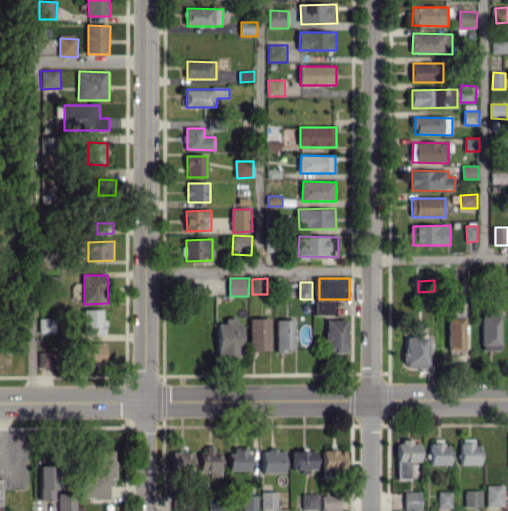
[(317,315),(337,315),(337,300),(317,300),(317,315)]
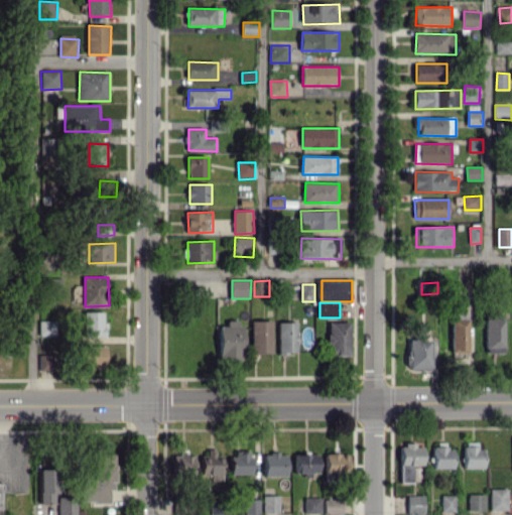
[(86,312),(86,338),(110,338),(110,323),(105,323),(105,312),(86,312)]
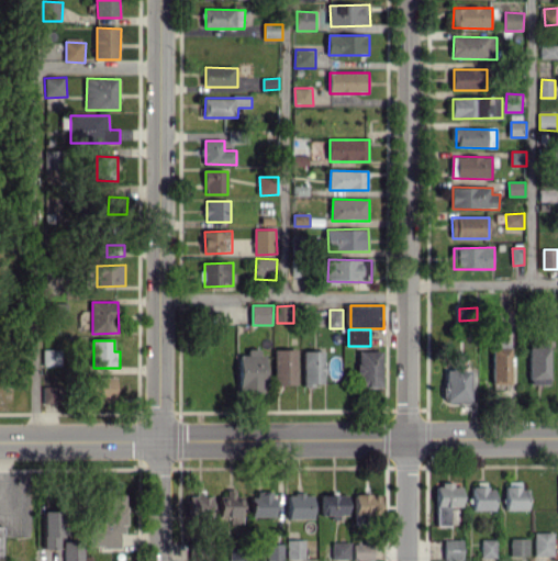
[(494,384),(519,384),(519,357),(513,357),(512,341),(493,343),(494,384)]
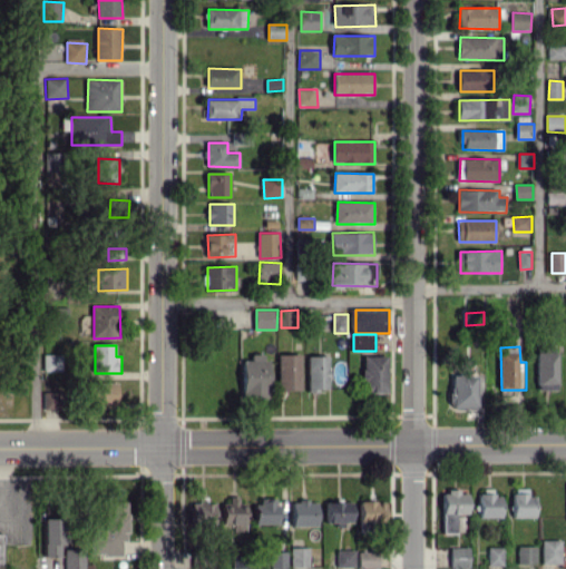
[(559,353),(538,353),(539,391),(559,391),(559,353)]
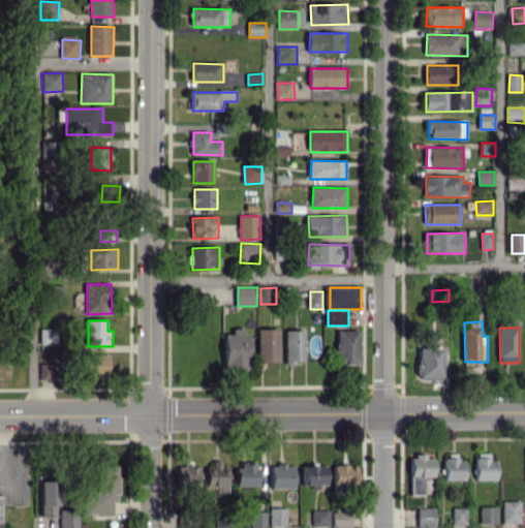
[(41,330),(42,345),(58,344),(58,329),(41,330)]
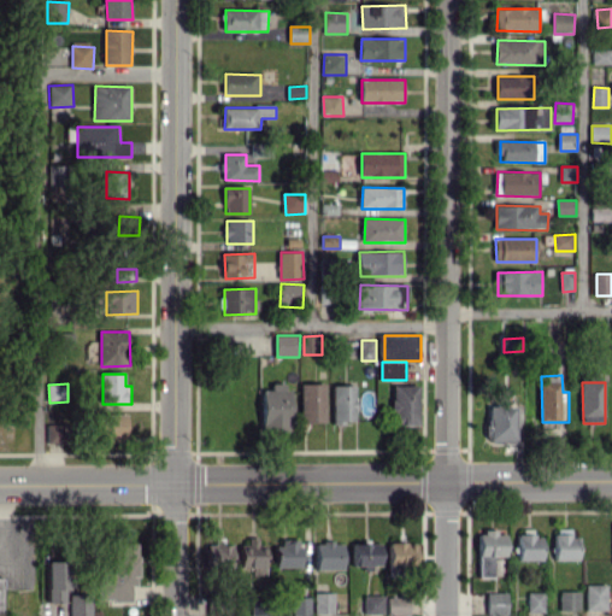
[(264,391),(264,433),(292,433),(292,383),(274,385),(274,391),(264,391)]
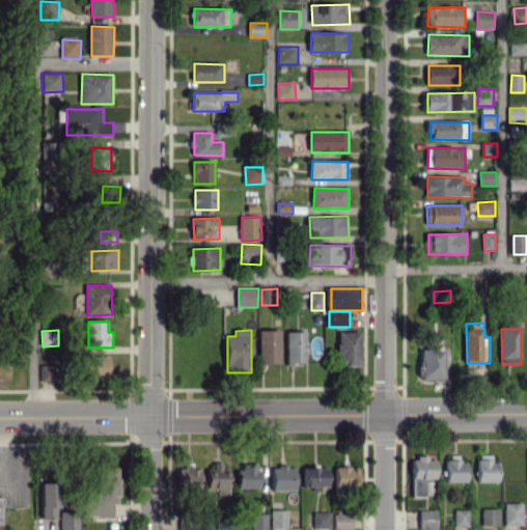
[(282,331),(260,331),(260,364),(282,364),(282,331)]
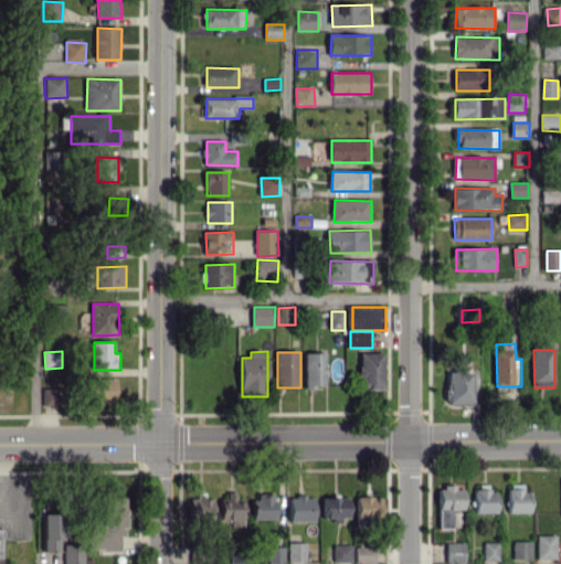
[(307,387),(328,386),(327,353),(307,354),(307,387)]
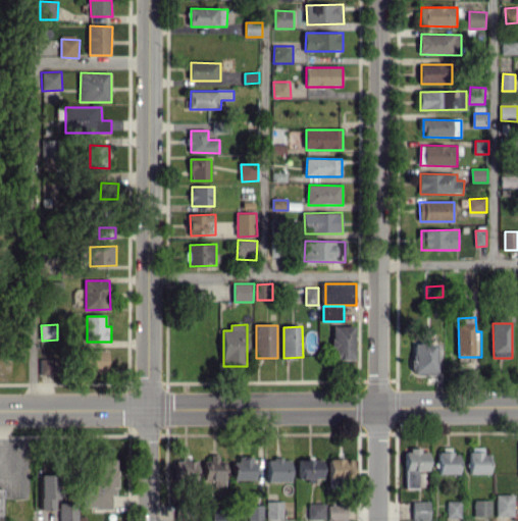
[(357,360),(356,326),(333,326),(335,361),(357,360)]
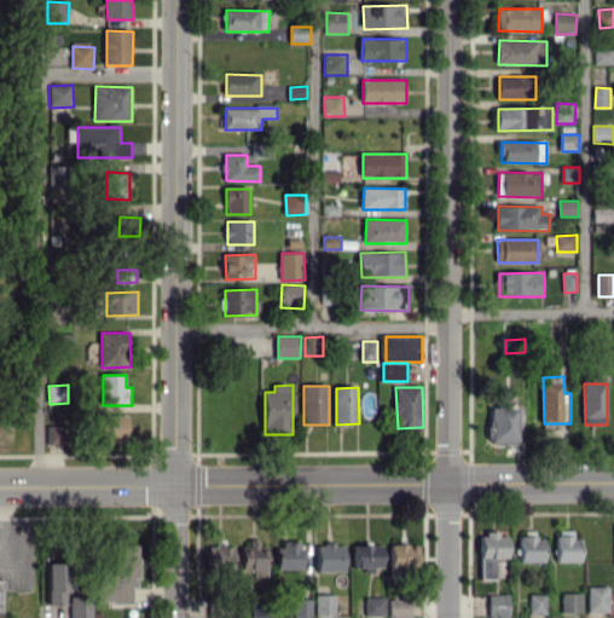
[(492,444),(519,445),(520,398),(494,397),(492,444)]
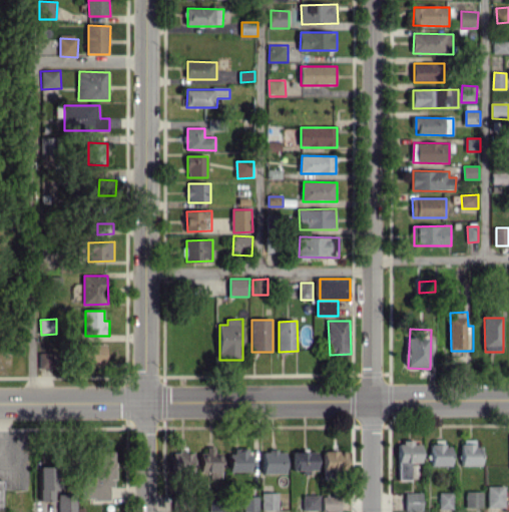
[(107,368),(107,345),(83,345),(83,368),(107,368)]
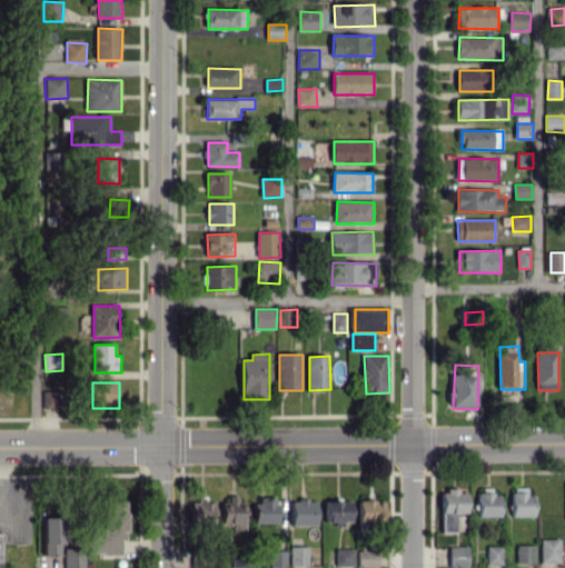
[(47,409),(60,408),(59,391),(46,392),(47,409)]
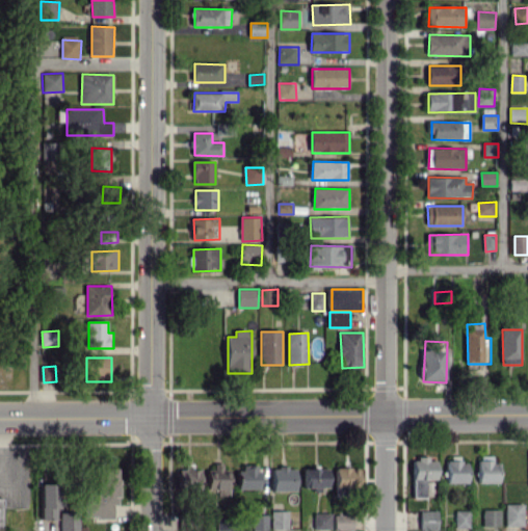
[(470,483),(470,463),(462,463),(462,457),(450,456),(449,483),(470,483)]
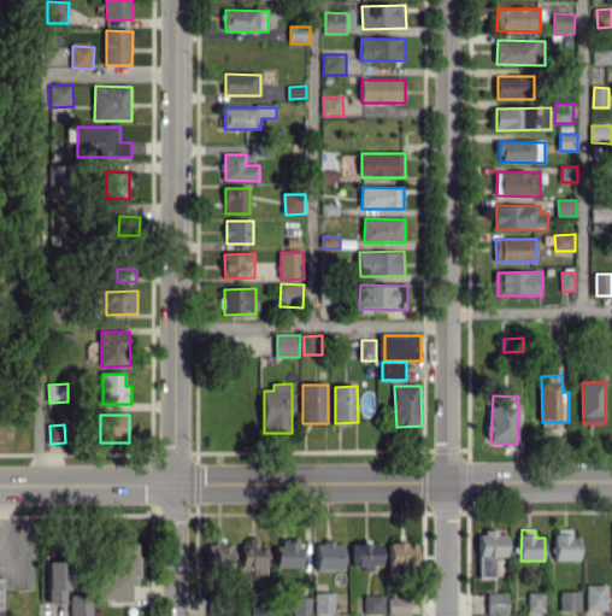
[(582,561),(581,537),(574,538),(574,531),(557,531),(558,561),(582,561)]
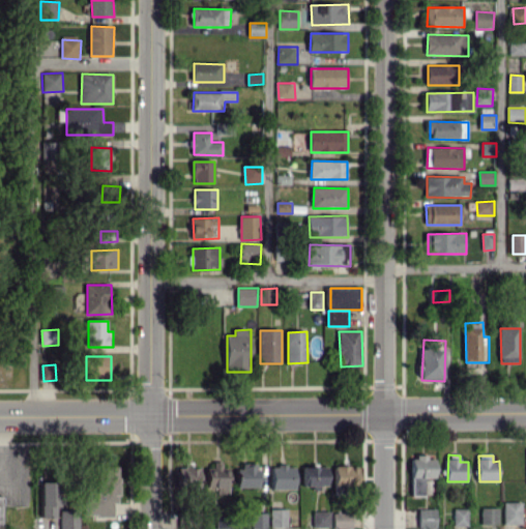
[(437,458),(413,458),(413,496),(427,496),(427,478),(437,478),(437,458)]
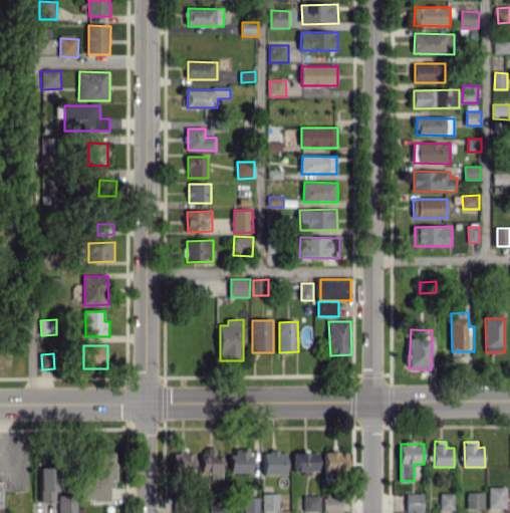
[(252,450),(233,450),(233,473),(252,473),(252,450)]
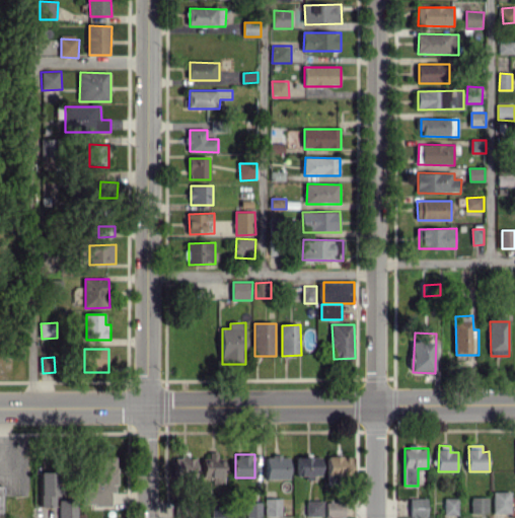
[(291,479),(290,456),(268,457),(268,479),(291,479)]
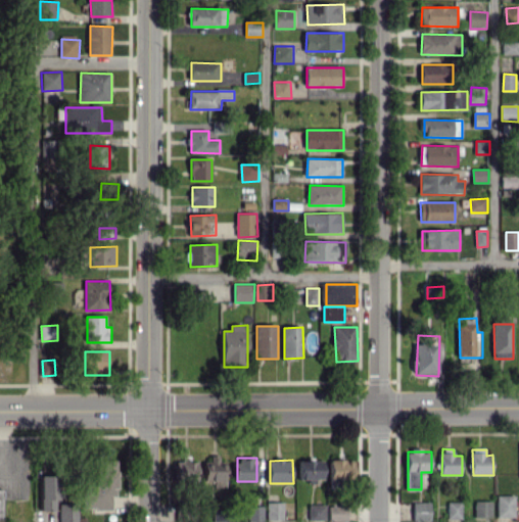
[(119,462),(91,461),(90,510),(114,510),(114,496),(119,496),(119,462)]
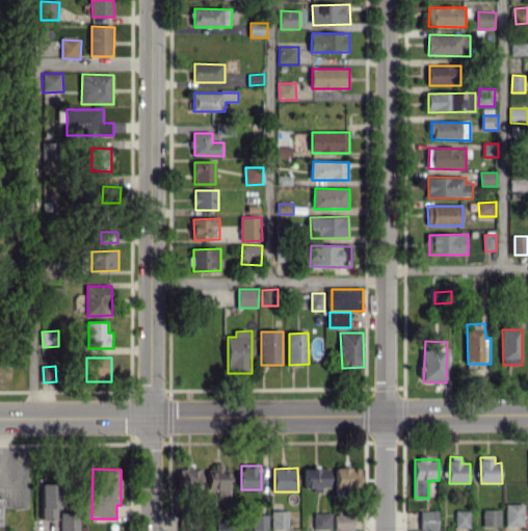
[(306,469),(307,489),(331,489),(331,469),(306,469)]
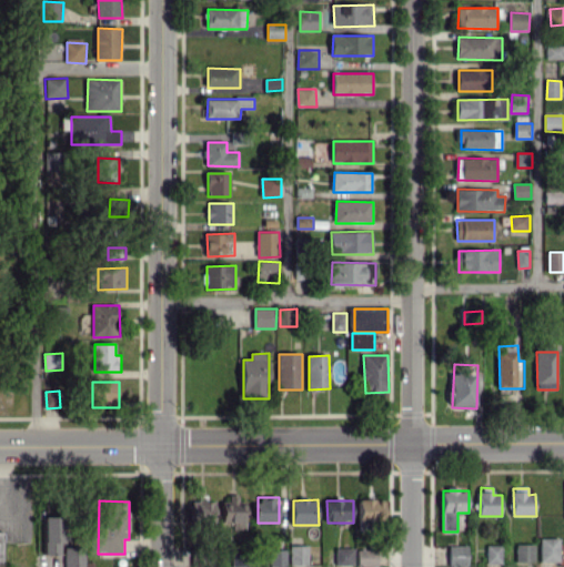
[(248,502),(224,502),(224,523),(239,524),(239,529),(248,529),(248,502)]
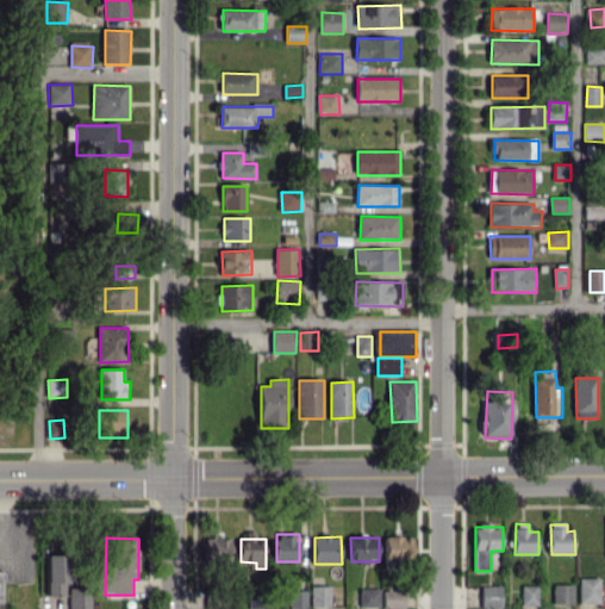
[(232,561),(232,540),(210,540),(210,561),(232,561)]
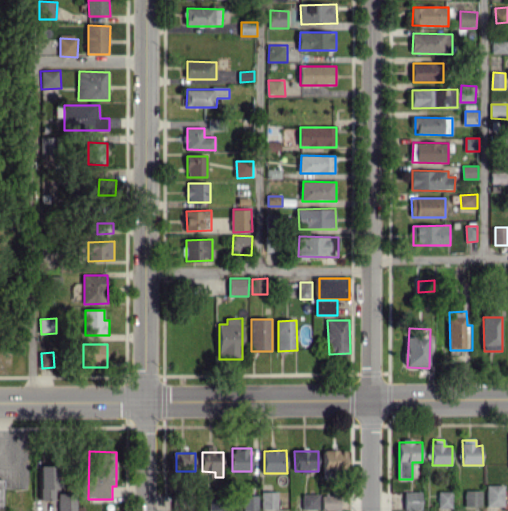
[(41,463),(42,501),(59,500),(59,462),(41,463)]
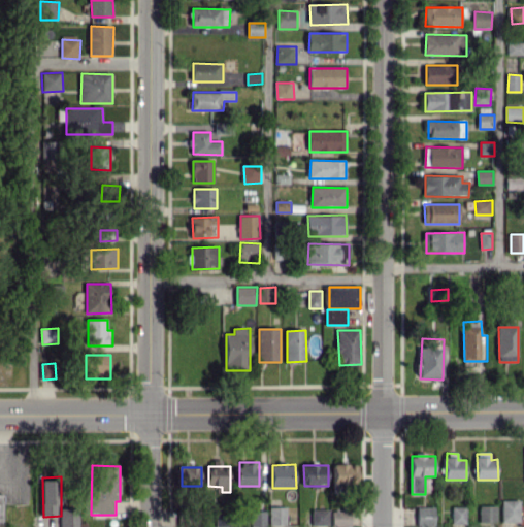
[(522,500),(503,500),(503,523),(522,523),(522,500)]
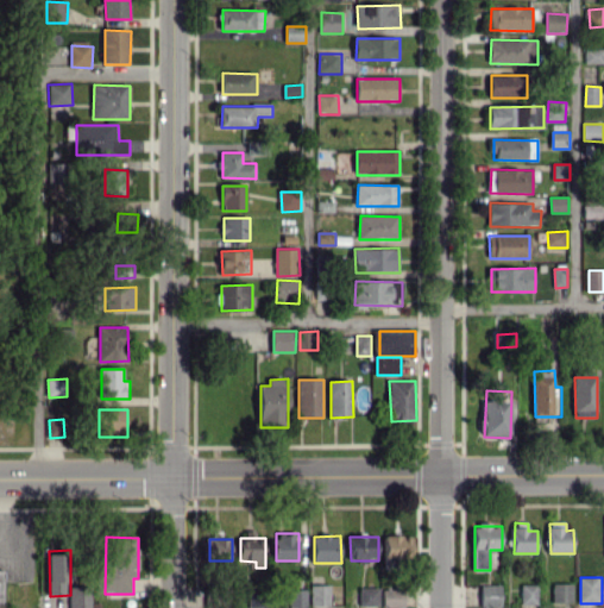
[(574,584),(554,584),(554,603),(574,603),(574,584)]
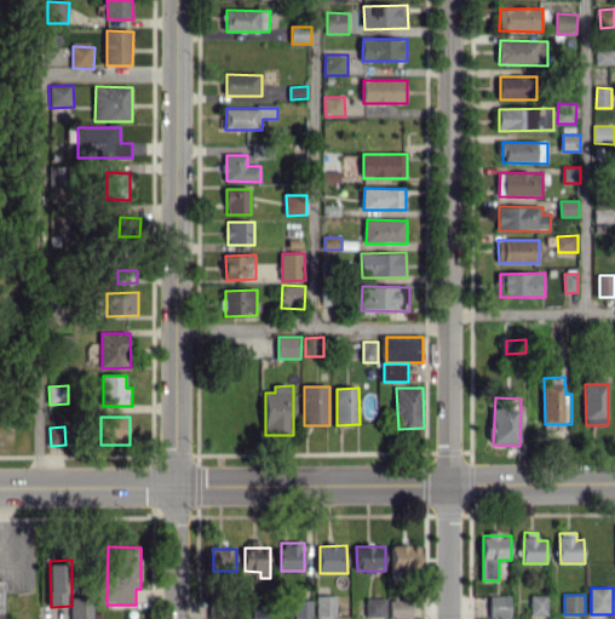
[(319,618),(339,617),(338,596),(319,596),(319,618)]
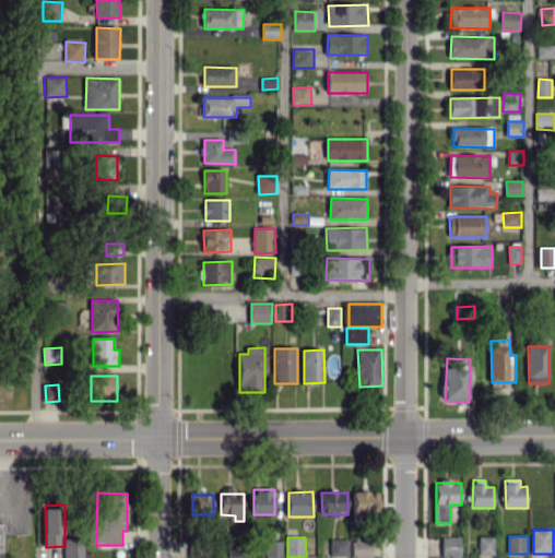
[(462,557),(462,537),(445,537),(444,557),(462,557)]
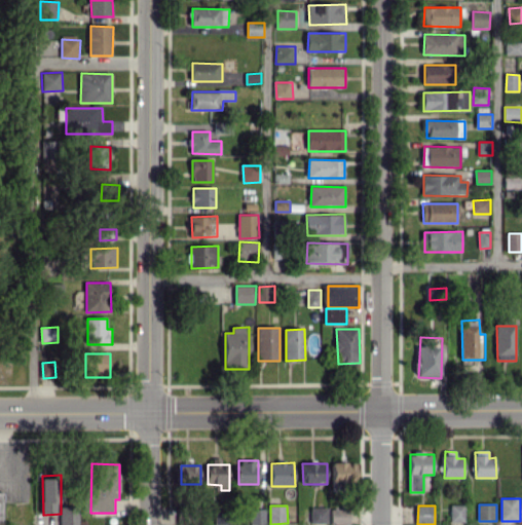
[(467,522),(467,505),(452,505),(452,522),(467,522)]
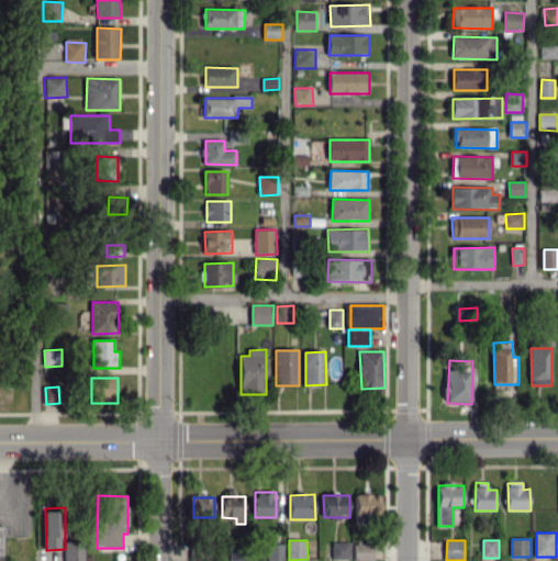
[(76,560),(77,542),(67,542),(65,560),(76,560)]
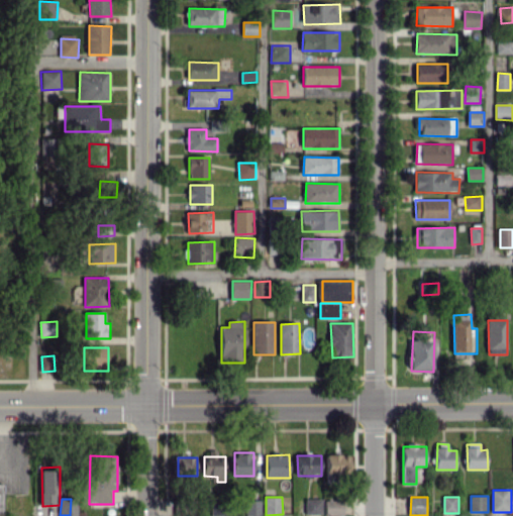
[(324,500),(307,499),(307,515),(323,515),(324,500)]
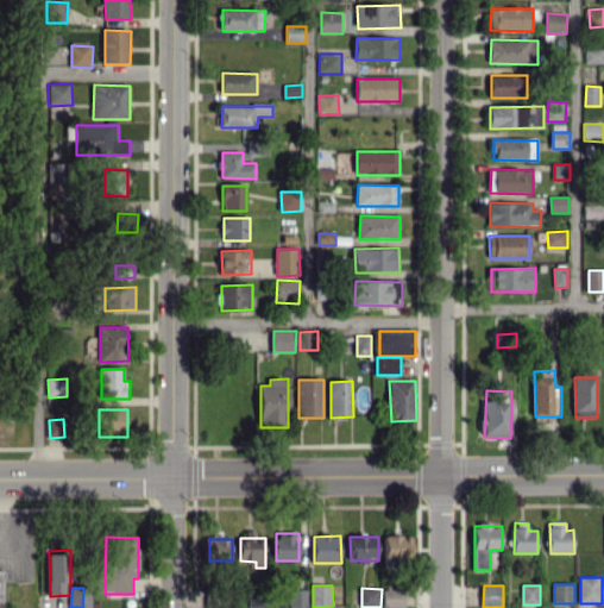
[(308,607),(309,590),(291,589),(291,607),(308,607)]
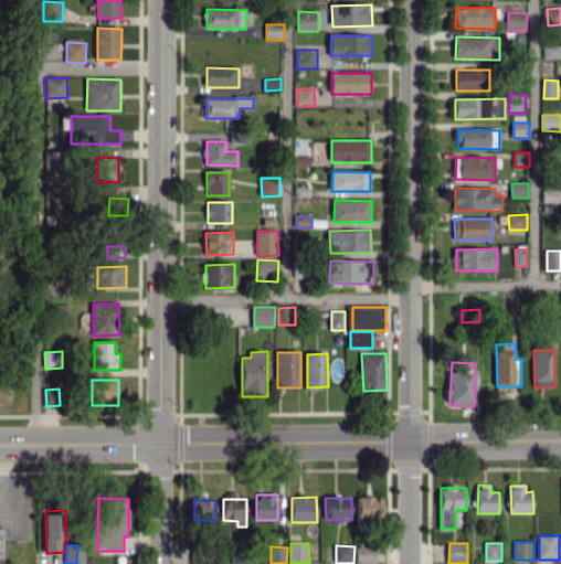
[(377,563),(377,547),(358,547),(357,563),(377,563)]
